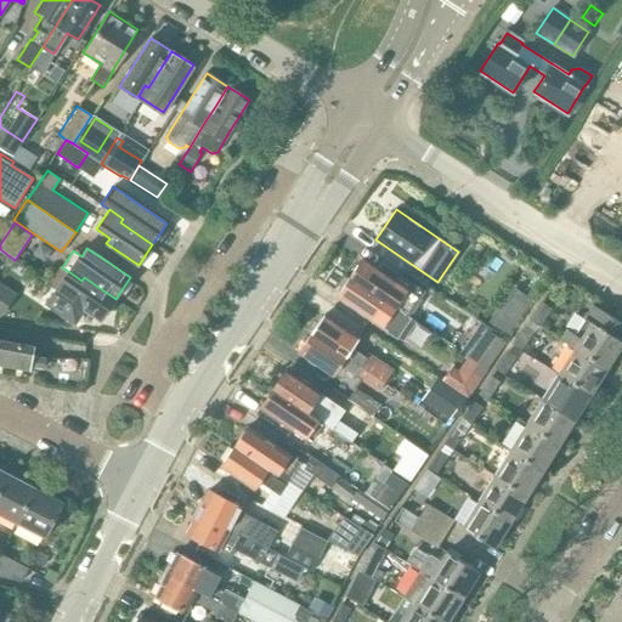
[(21,267),(0,253),(0,277),(9,284),(21,267)]
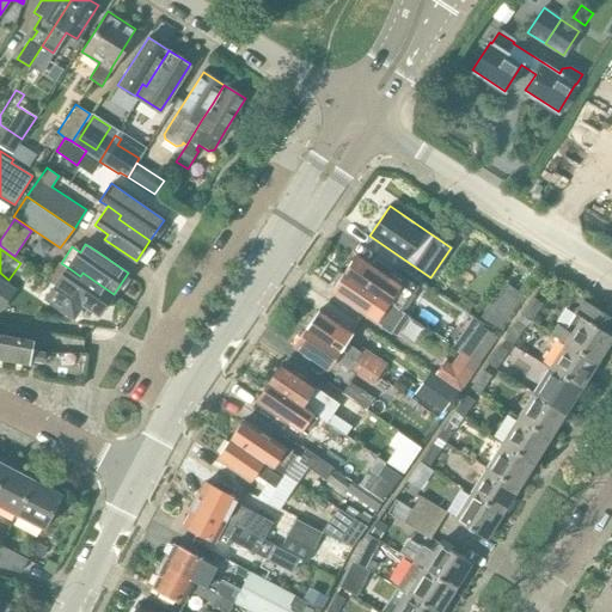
[(356,255),(344,273),(369,291),(399,311),(407,300),(412,292),(416,287),(378,262),(375,267),(356,255)]
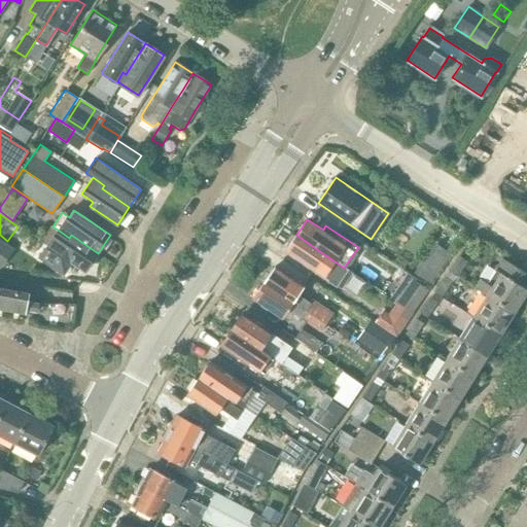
[(47,245),(44,249),(56,256),(50,265),(63,273),(69,266),(71,261),(85,271),(98,253),(71,235),(69,238),(58,230),(47,245)]
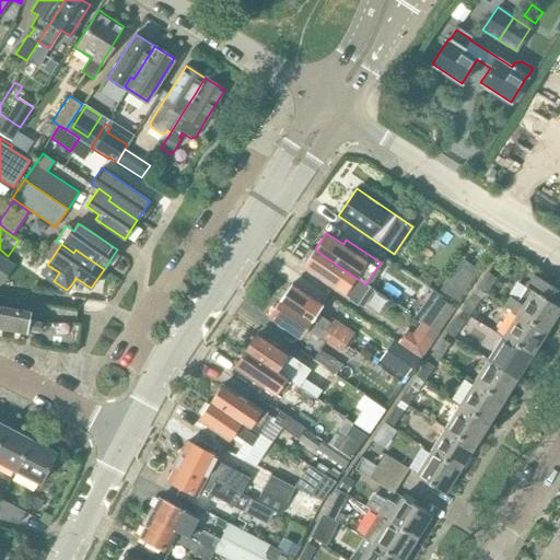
[(338,266),(315,249),(303,266),(362,307),(374,290),(365,284),(338,266)]
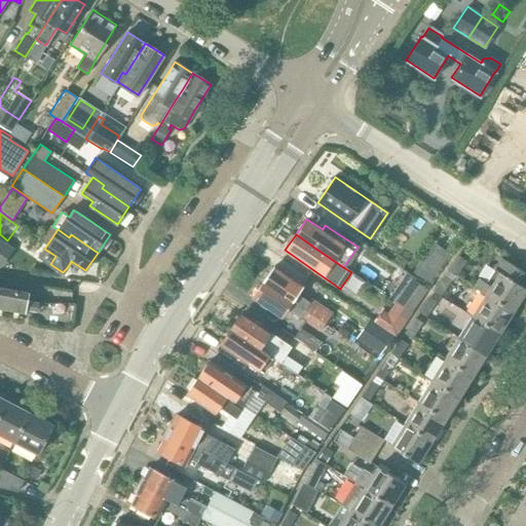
[(11,249),(0,240),(0,265),(0,266),(11,249)]
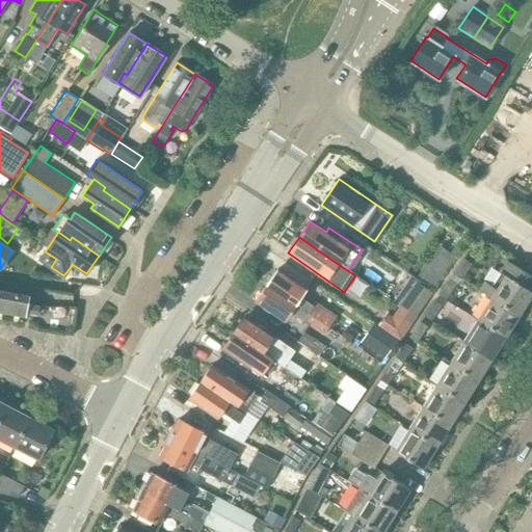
[(452,272),(459,277),(471,262),(462,257),(452,272)]
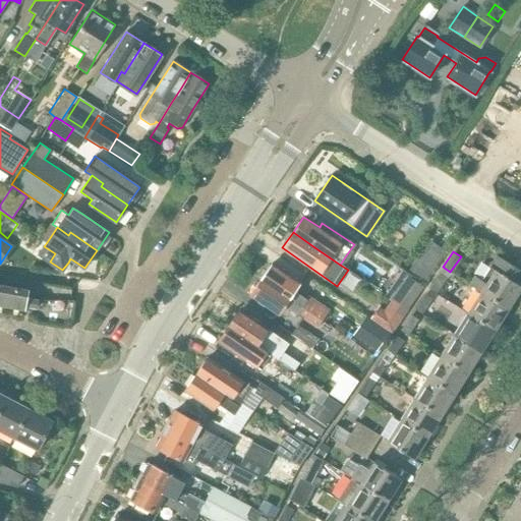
[(520,286),(520,285),(515,282),(520,273),(520,270),(496,254),(480,279),(474,275),(469,283),(480,291),(508,307),(520,286)]
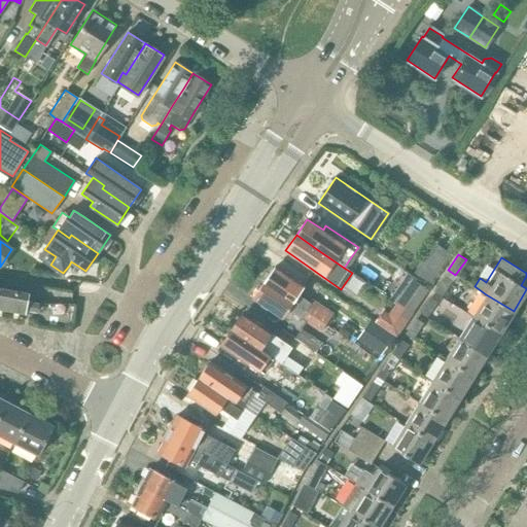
[(291,302),(305,311),(325,324),(331,314),(312,301),(310,303),(296,294),(303,285),(275,267),(264,282),(291,302)]
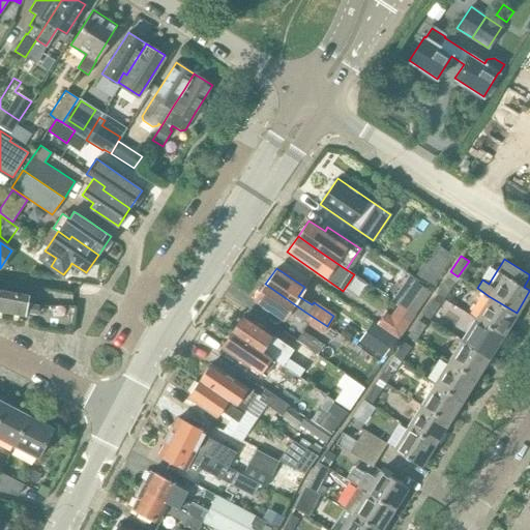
[(443,298),(454,283),(446,277),(436,293),(443,298)]
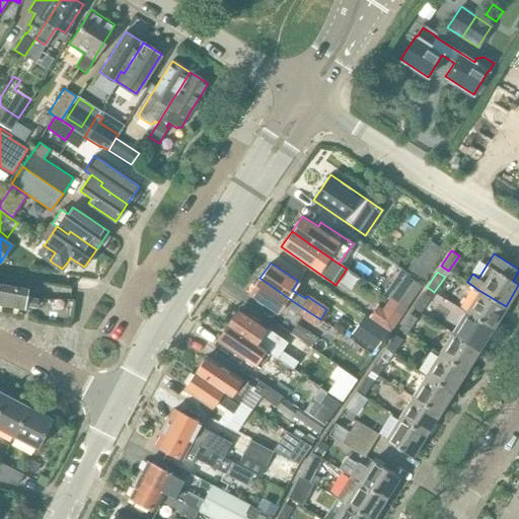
[(320,319),(300,306),(287,297),(260,278),(249,294),(277,313),(283,304),(315,326),(320,319)]
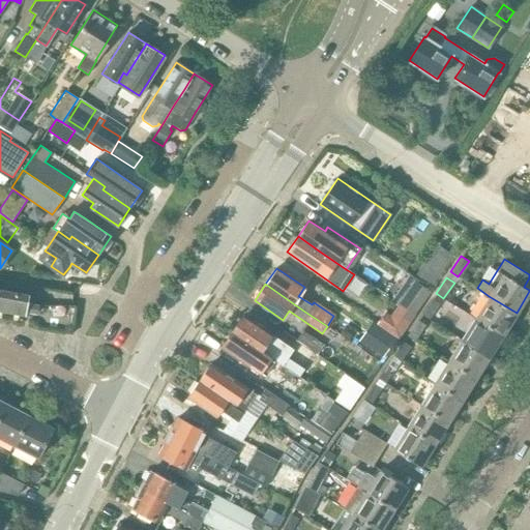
[(415,312),(430,291),(418,284),(404,304),(415,312)]
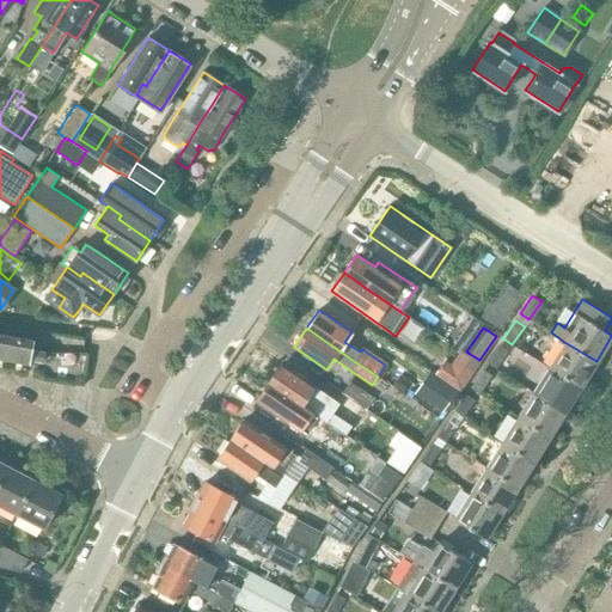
[(0,334),(0,357),(28,363),(29,359),(42,361),(44,353),(30,350),(32,340),(0,334)]
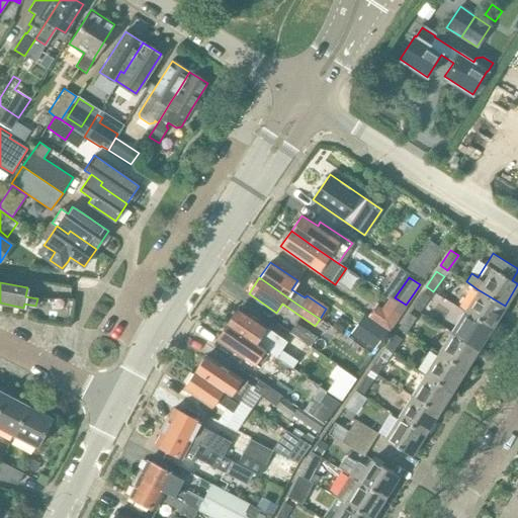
[(478,289),(464,311),(492,328),(505,306),(478,289)]
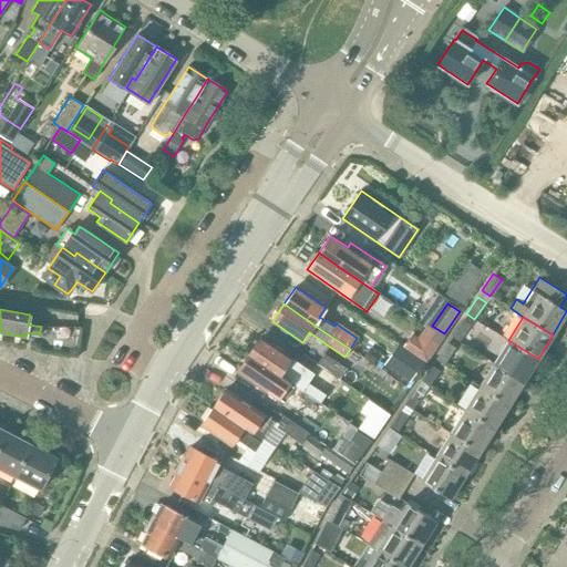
[(451,336),(459,341),(470,326),(462,320),(451,336)]
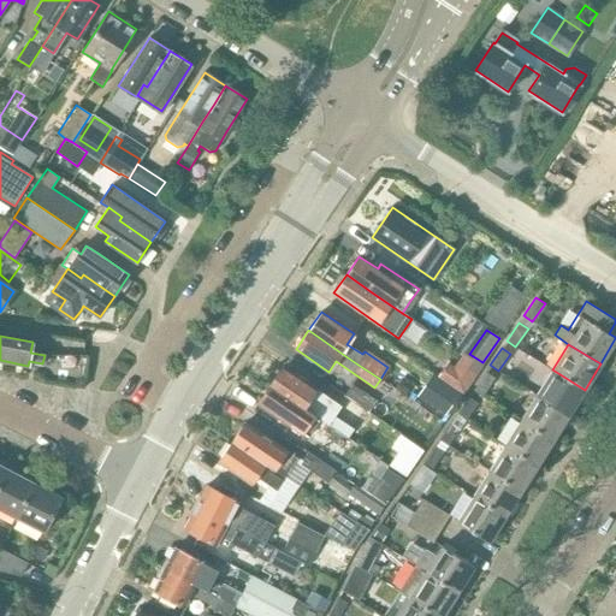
[(343,436),(345,438),(347,438),(359,421),(366,410),(345,396),(332,415),(309,400),(317,389),(284,366),(271,385),(319,419),(343,436)]
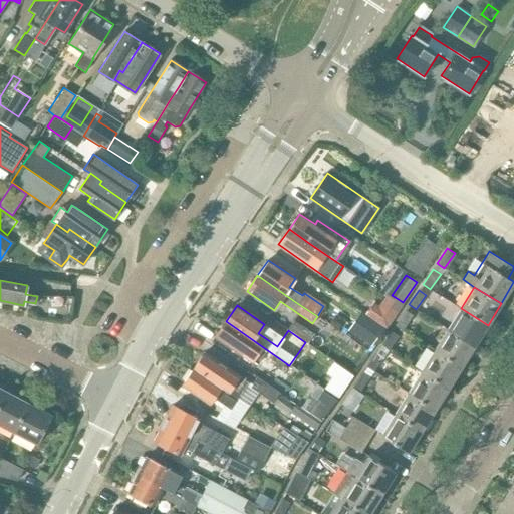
[(461,308),(448,329),(474,346),(488,325),(461,308)]
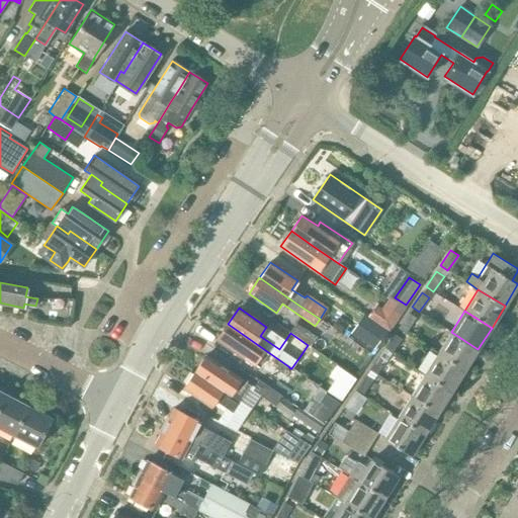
[(405,333),(415,318),(408,313),(398,327),(405,333)]
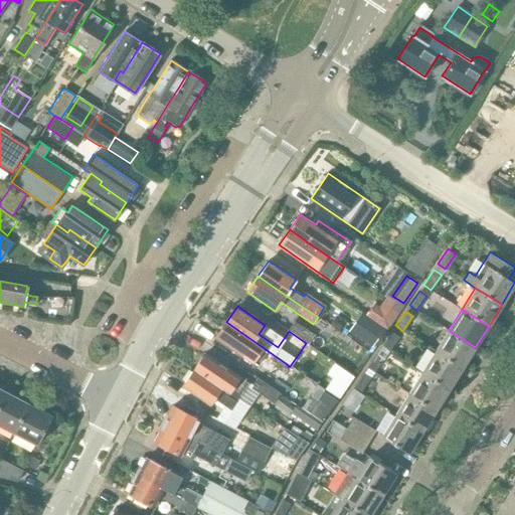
[(289,331),(306,343),(309,345),(313,338),(310,336),(312,333),(295,321),(288,330),(289,331)]
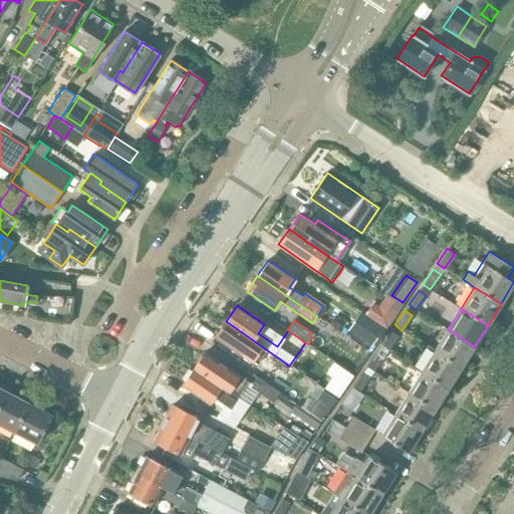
[(226,321),(215,336),(243,356),(255,364),(261,355),(266,349),(226,321)]
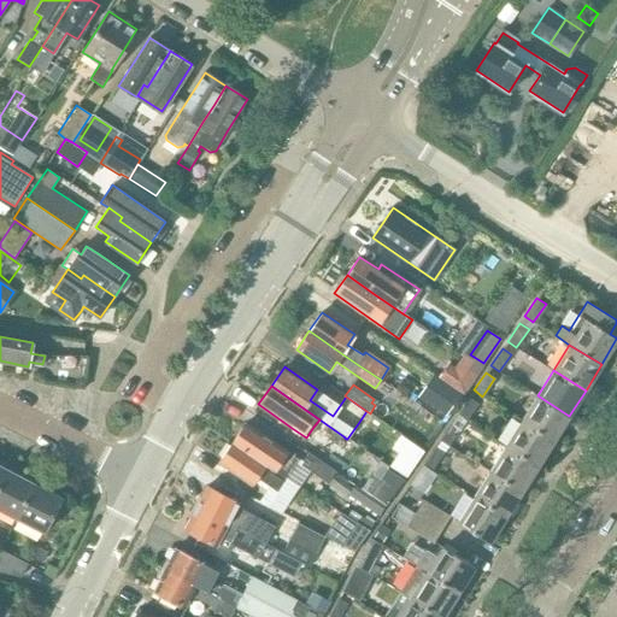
[(538,395),(522,421),(553,441),(569,416),(538,395)]
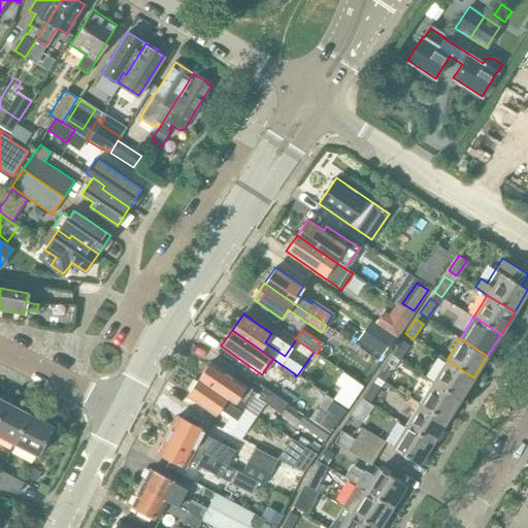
[(398,360),(408,344),(401,339),(391,355),(398,360)]
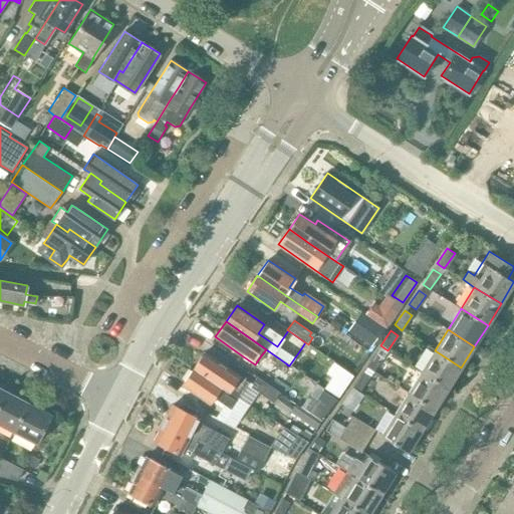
[(373,370),(383,355),(376,350),(366,365),(373,370)]
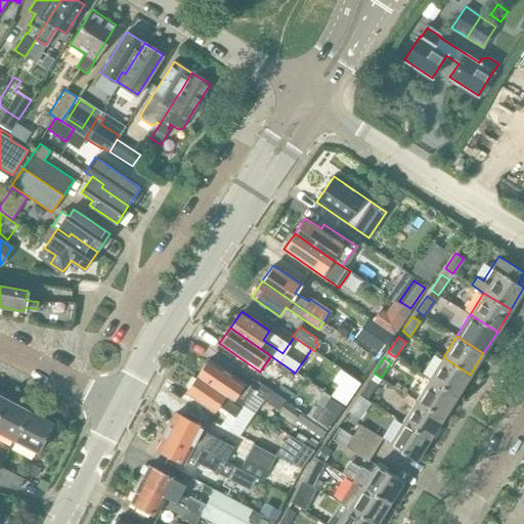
[(443,357),(430,379),(456,396),(470,375),(443,357)]
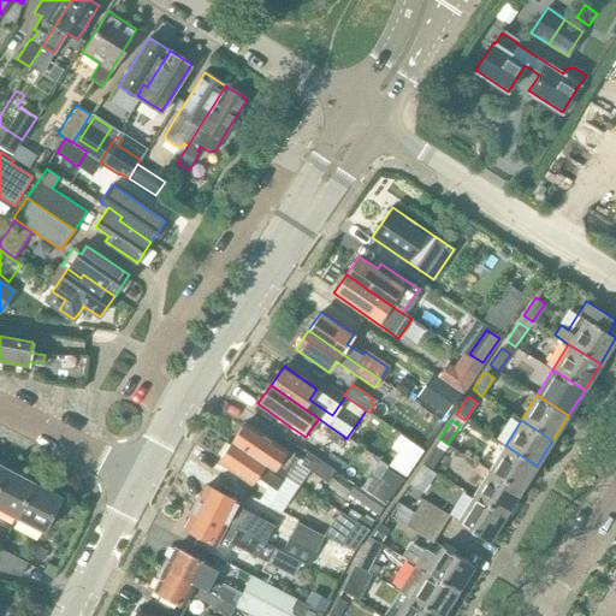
[(246,421),(232,442),(284,478),(298,458),(246,421)]
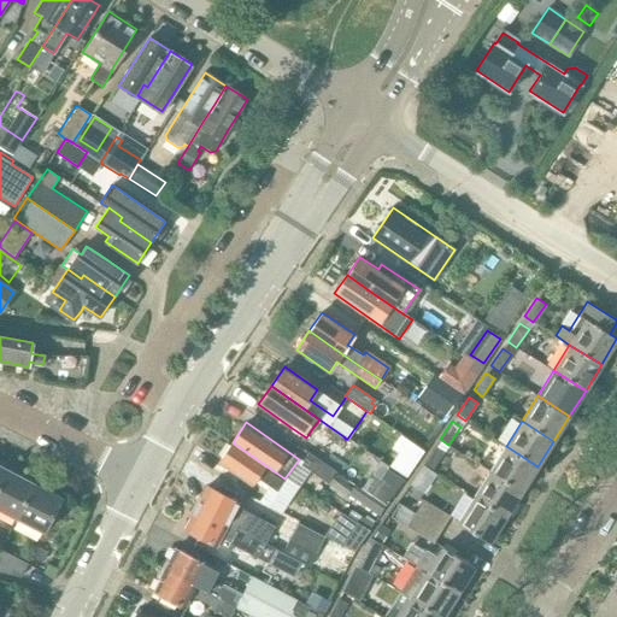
[(399,453),(389,466),(406,477),(411,470),(424,452),(400,435),(392,448),(399,453)]
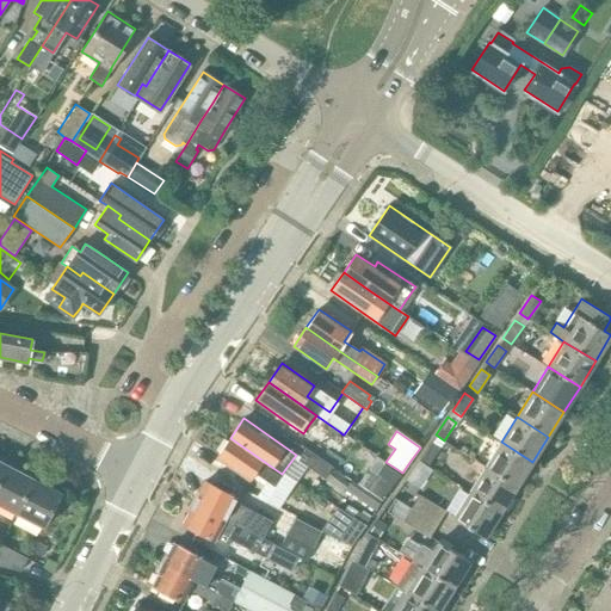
[(216,458),(250,480),(254,473),(273,486),(282,474),(230,438),(216,458)]
